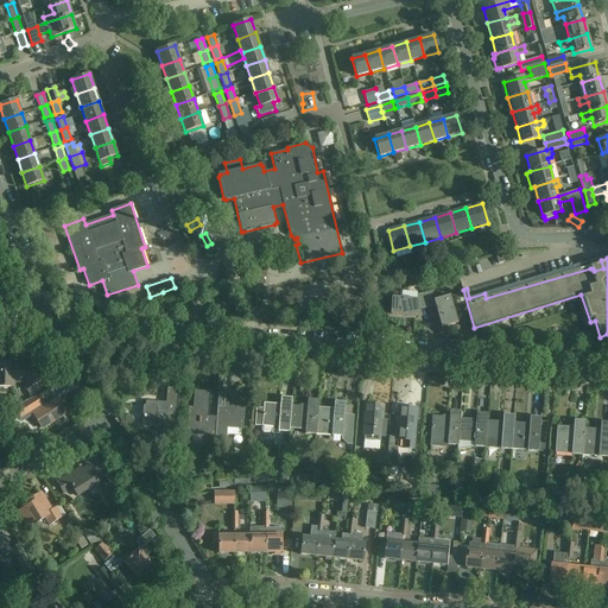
[(423,293),(428,308),(435,306),(441,328),(457,323),(450,296),(434,301),(431,291),(423,293)]
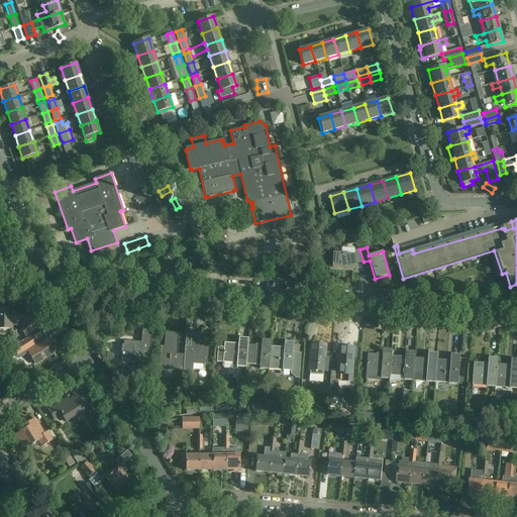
[(356,264),(364,262),(359,249),(352,251),(353,254),(333,253),(331,268),(358,270),(356,264)]
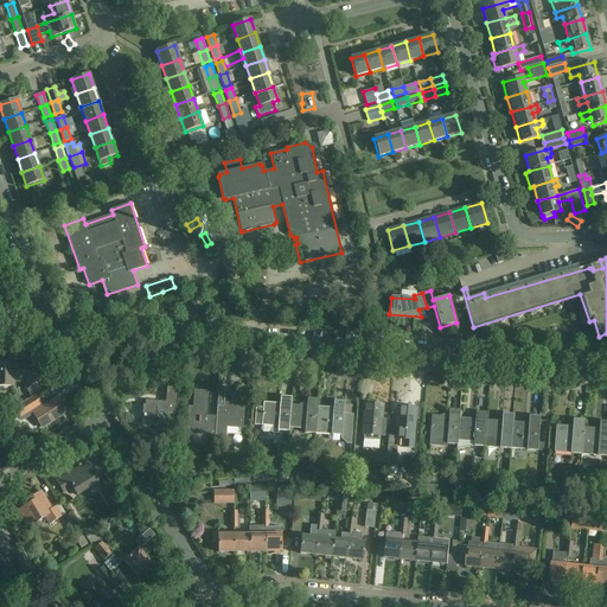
[(13,365),(13,364),(0,363),(0,387),(13,388),(13,383),(13,365)]
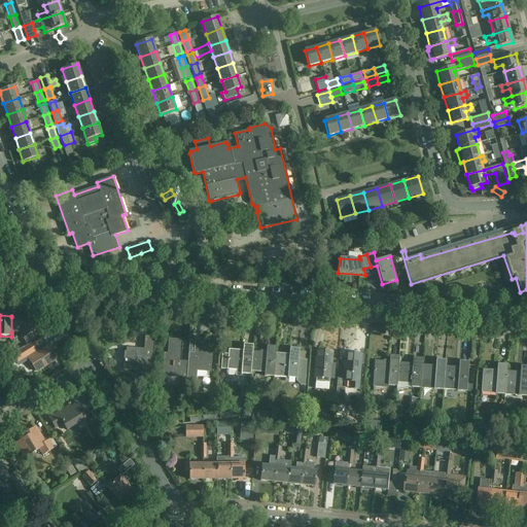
[(28,317),(11,317),(11,332),(19,332),(23,340),(36,331),(35,329),(36,327),(33,323),(31,322),(28,317)]
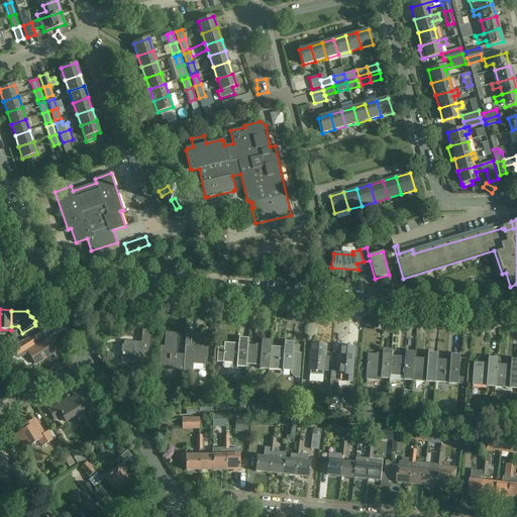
[(142,330),(141,343),(121,341),(119,362),(133,363),(133,362),(137,362),(135,376),(146,377),(147,365),(149,365),(151,335),(150,335),(150,331),(142,330)]
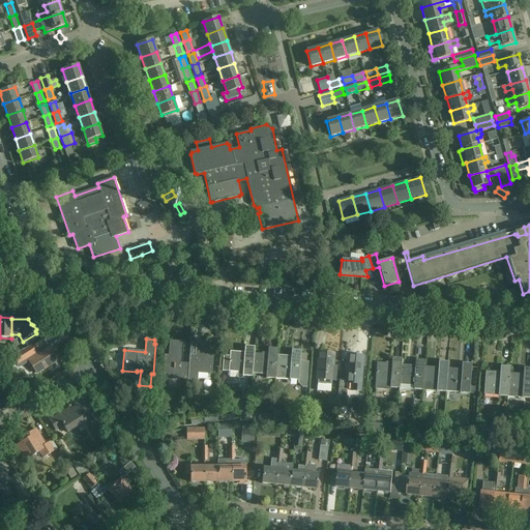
[(163,379),(187,380),(188,364),(181,363),(183,342),(169,342),(168,355),(165,355),(163,379)]
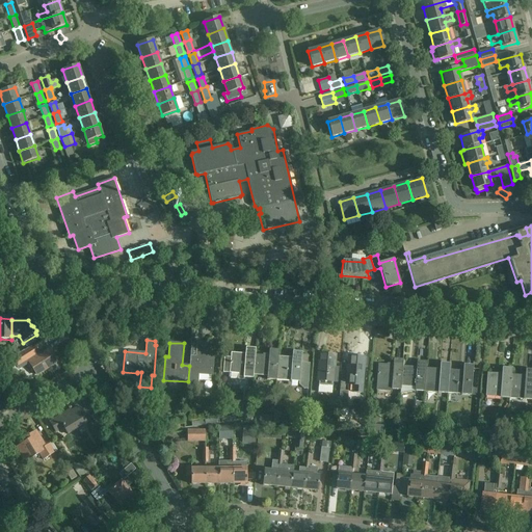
[(195,356),(190,356),(188,382),(196,383),(197,375),(212,376),(215,344),(196,343),(195,356)]
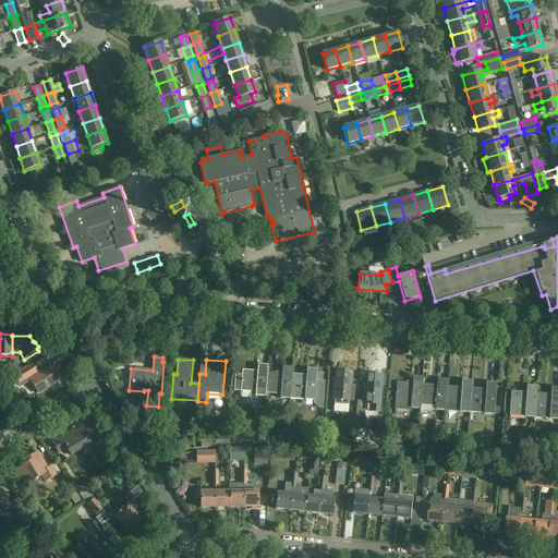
[(256,371),(242,370),(240,396),(241,397),(254,398),(254,396),(265,397),(265,393),(267,372),(267,365),(257,364),(256,371)]
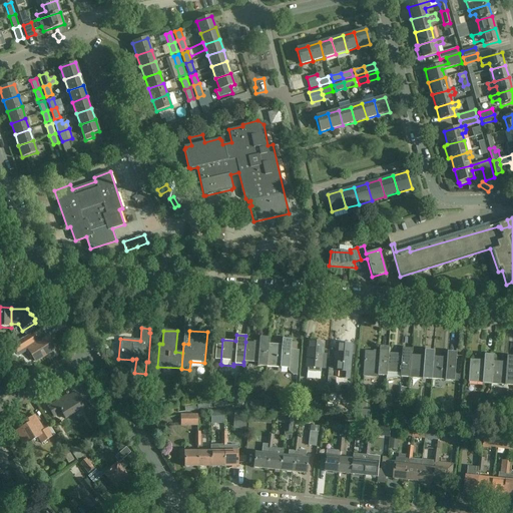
[(41,342),(40,340),(27,348),(35,361),(55,349),(47,337),(41,342)]
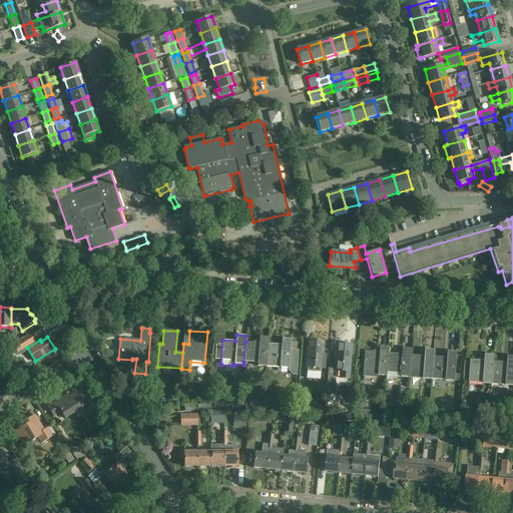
[(245,342),(243,362),(257,363),(257,366),(267,367),(268,344),(269,338),(260,337),(259,343),(245,342)]
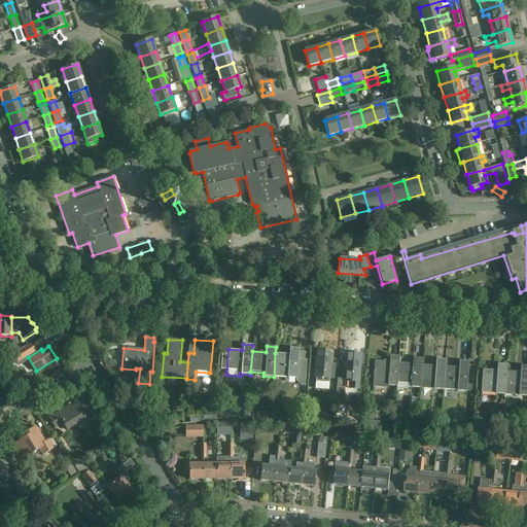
[(289,354),(275,353),(274,377),(296,379),(296,381),(302,386),(305,386),(307,360),(304,359),(305,352),(299,351),(300,349),(289,348),(289,354)]
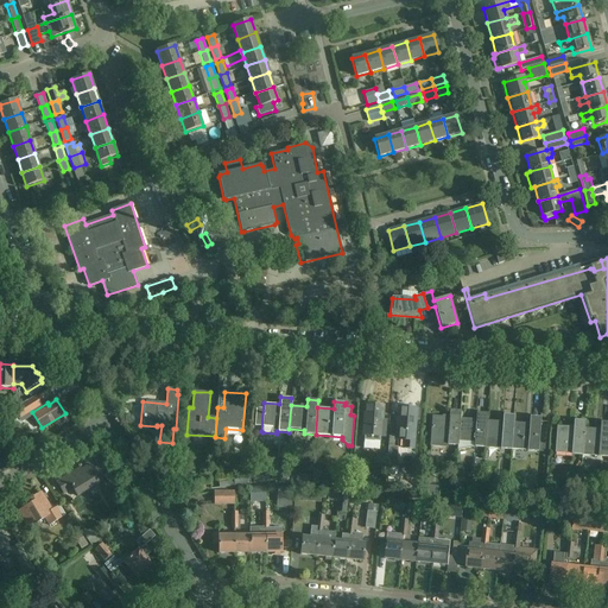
[(379,442),(379,437),(381,437),(384,405),(365,404),(363,436),(365,436),(363,441),(379,442)]
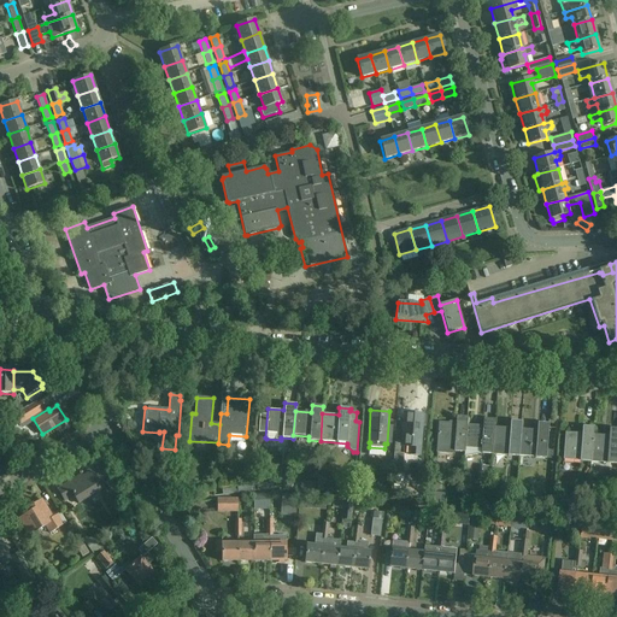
[(423,415),(404,413),(401,446),(410,447),(409,456),(419,457),(423,415)]
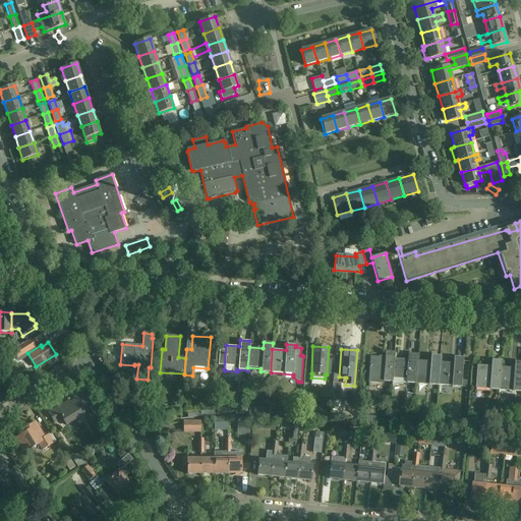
[(14,352),(16,359),(26,356),(24,350),(14,352)]
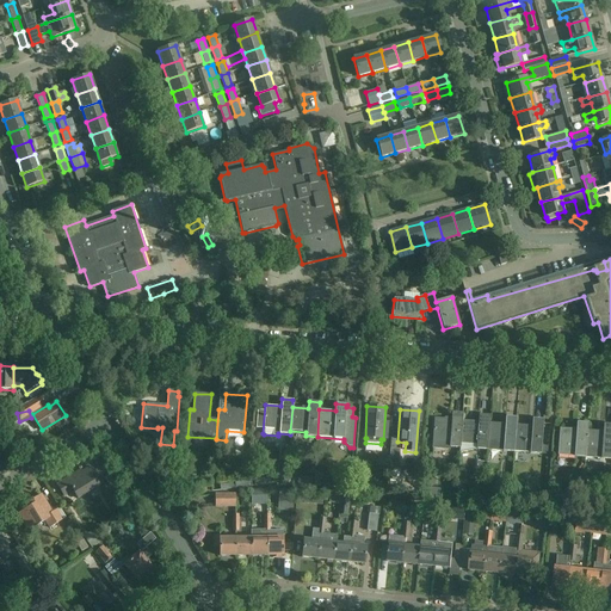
[(460,449),(462,421),(463,414),(451,413),(451,420),(434,419),(433,449),(450,450),(450,448),(460,449)]
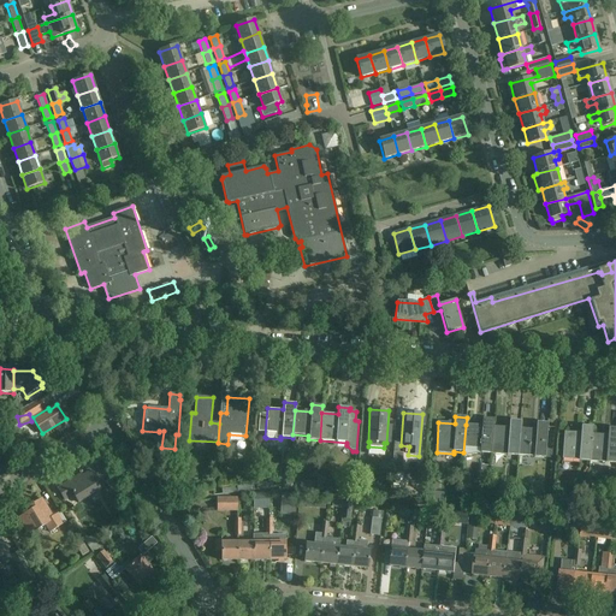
[(491,454),(491,450),(493,426),(493,419),(483,419),(483,426),(466,425),(463,452),(463,456),(480,452),(491,454)]
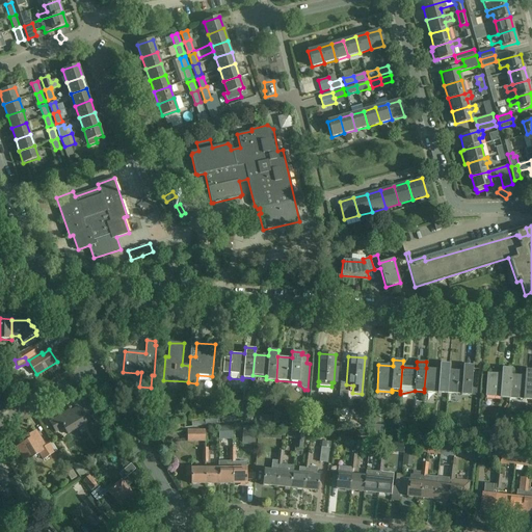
[(447,394),(447,393),(449,370),(450,364),(440,363),(440,369),(426,368),(424,389),(437,390),(437,393),(447,394)]
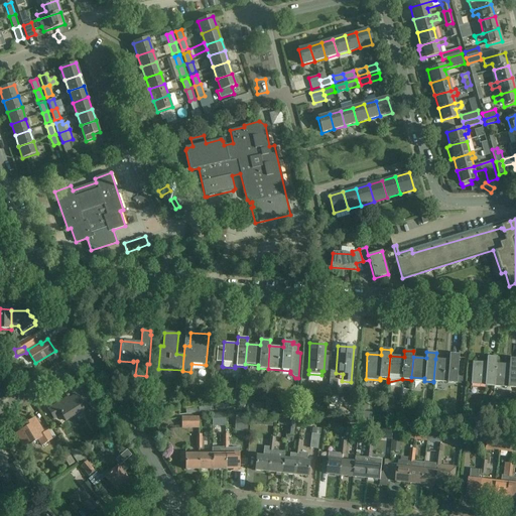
[(435,359),(433,381),(447,382),(447,383),(457,384),(459,355),(449,354),(449,360),(435,359)]
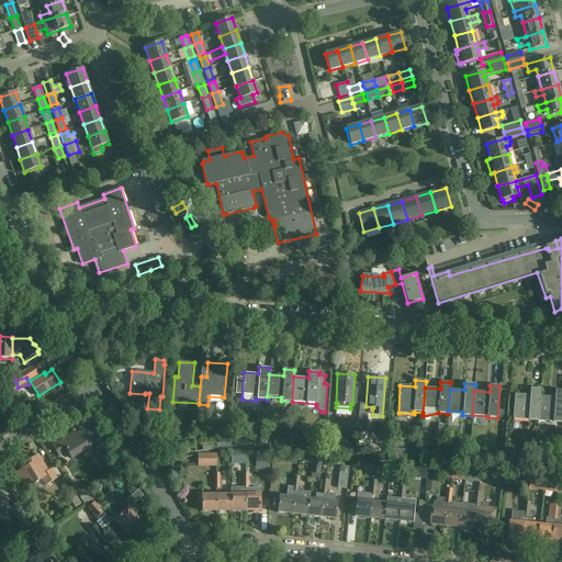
[(538,422),(540,396),(540,390),(530,389),(530,395),(515,394),(513,419),(538,422)]
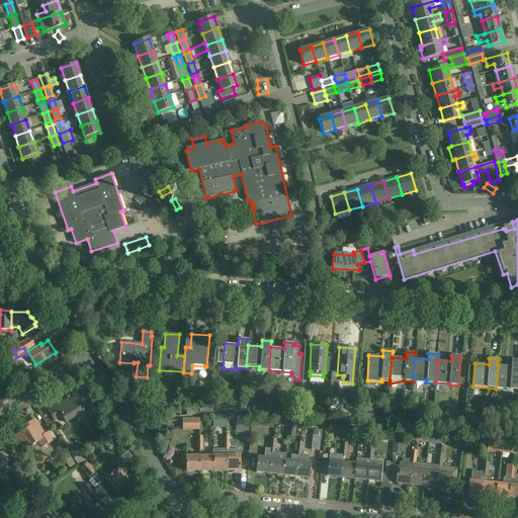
[(511,366),(498,365),(496,389),(509,390),(517,390),(517,360),(512,360),(511,366)]
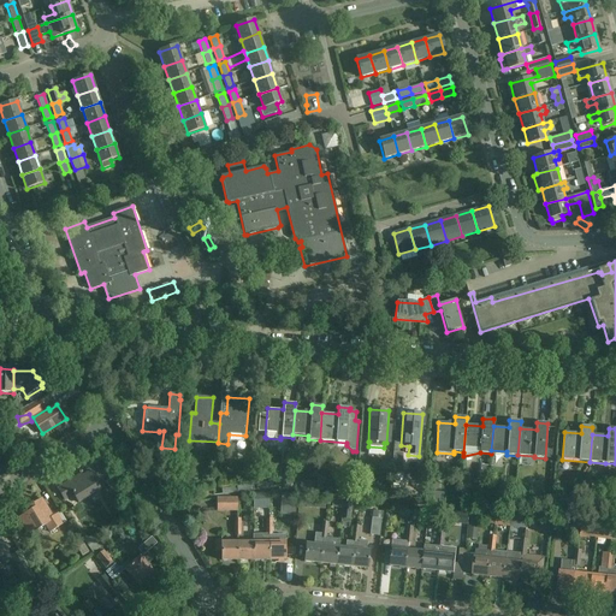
[(402,468),(403,452),(394,451),(392,468),(402,468)]
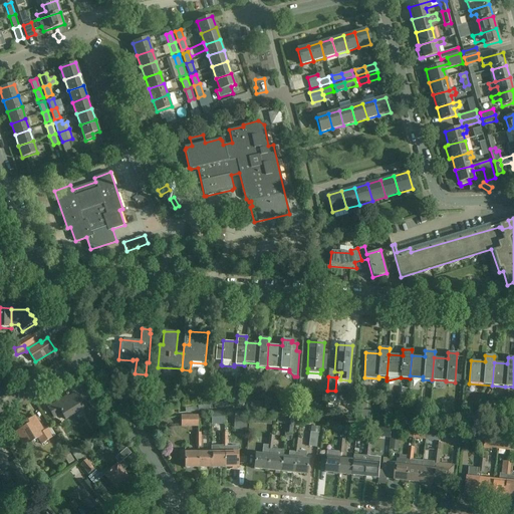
[(65,401),(64,399),(48,409),(54,417),(61,413),(65,420),(83,409),(75,395),(65,401)]
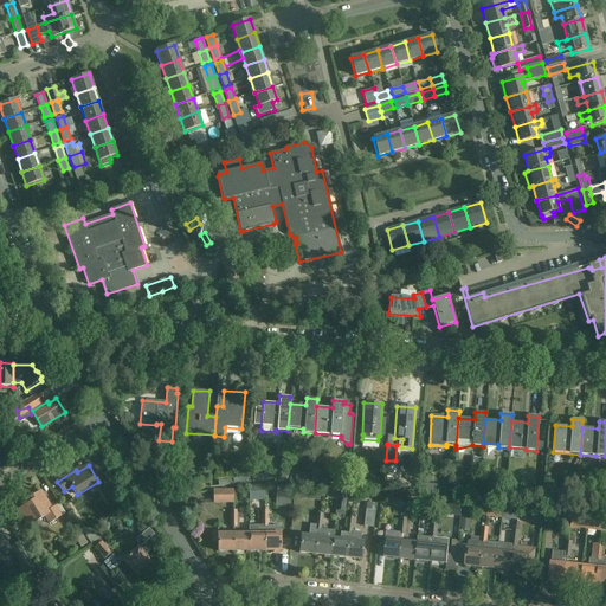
[(253,481),(269,479),(269,474),(264,474),(263,469),(252,470),(253,481)]
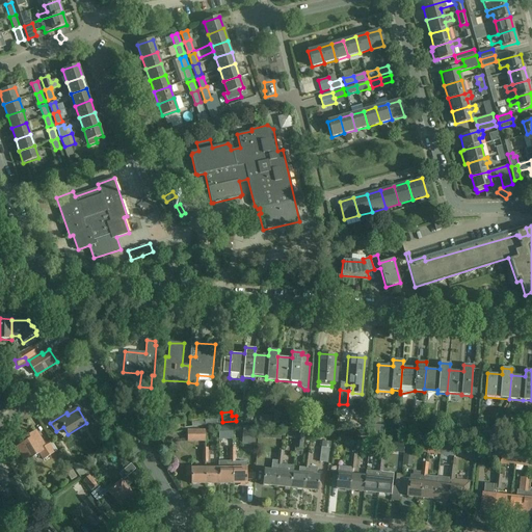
[(215,422),(214,413),(210,413),(206,418),(206,423),(215,422)]
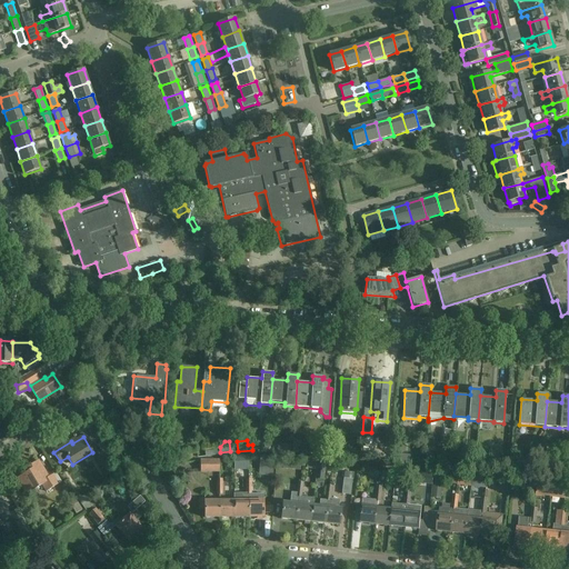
[(277,453),(290,455),(291,446),(278,445),(277,453)]
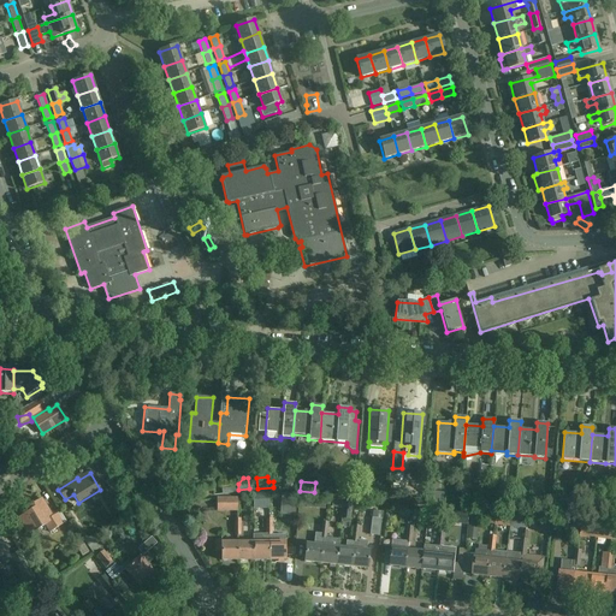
[(100,492),(110,508),(117,502),(108,487),(100,492)]
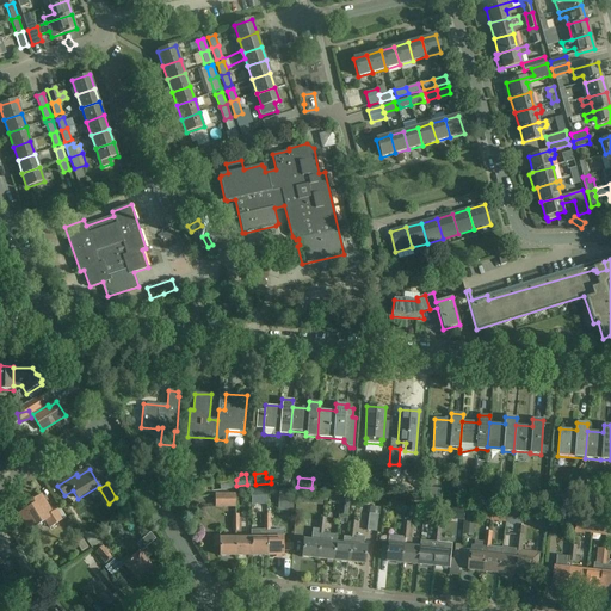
[(266,504),(266,499),(266,489),(251,489),(251,499),(251,504),(266,504)]
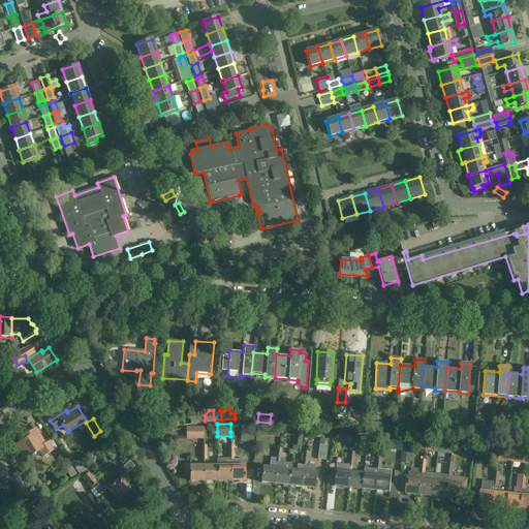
[(253,442),(255,425),(242,424),(241,441),(253,442)]
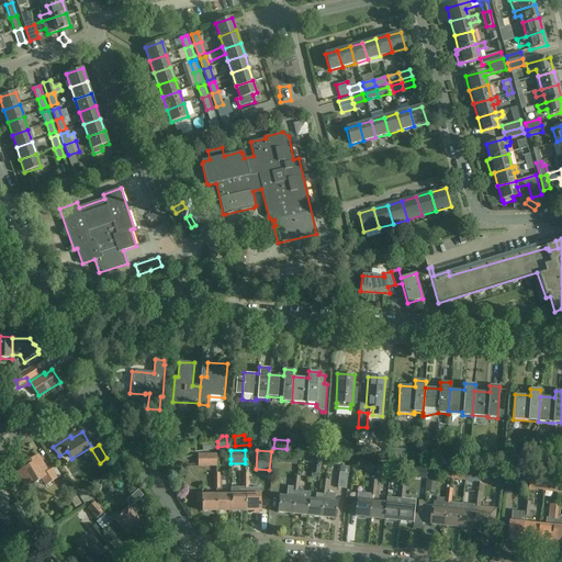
[(198,467),(216,467),(216,453),(198,453),(198,467)]
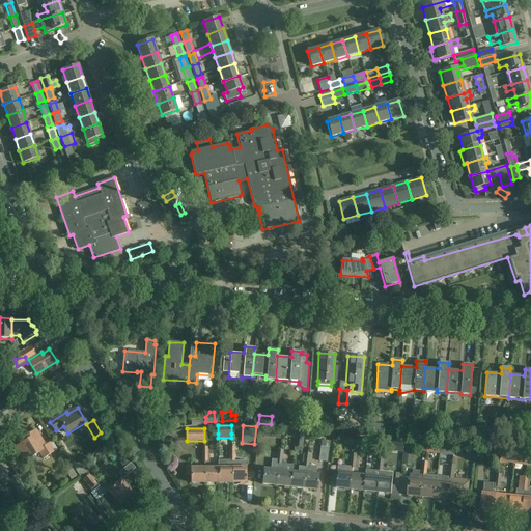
[(264,428),(264,437),(280,439),(280,430),(264,428)]
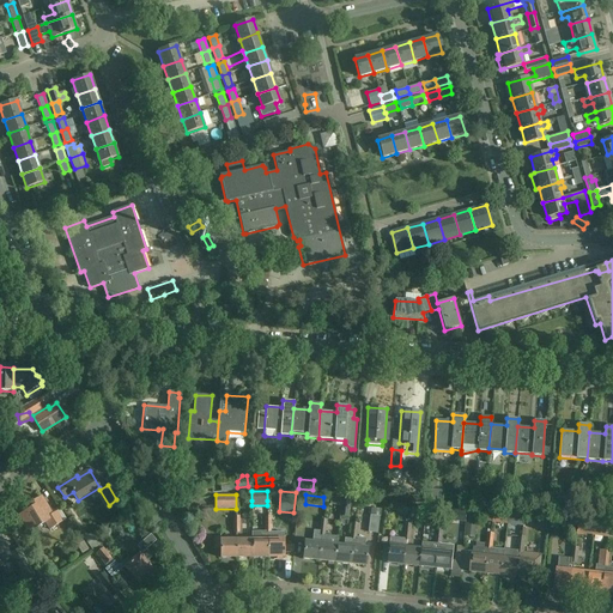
[(50,530),(59,525),(42,497),(24,508),(26,511),(19,516),(29,533),(32,530),(32,532),(46,523),(50,530)]
